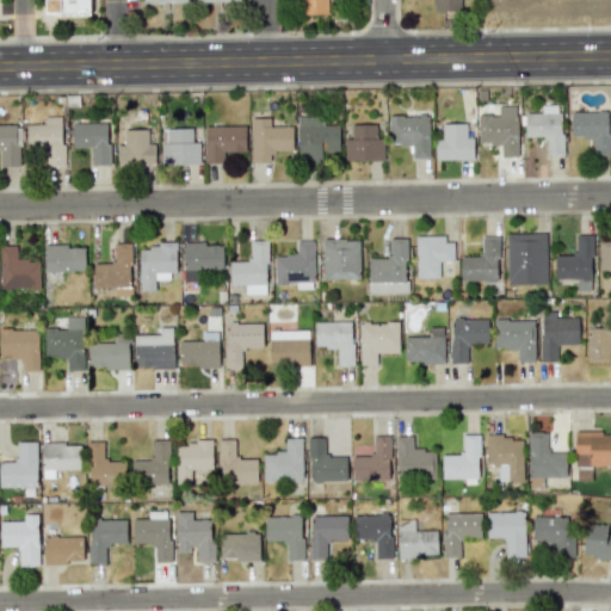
[(91,0),(47,0),(48,12),(92,11),(91,0)]
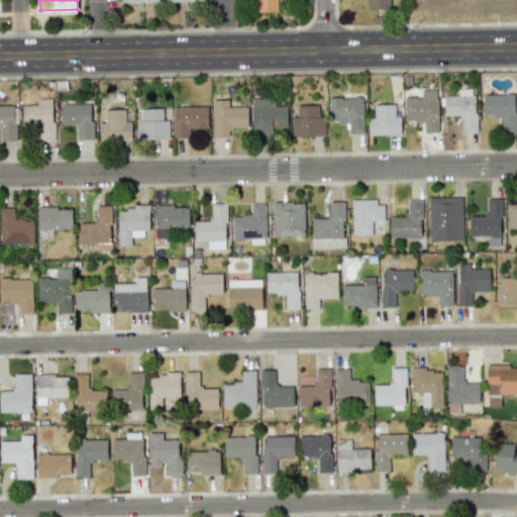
[(256,0),(257,12),(278,11),(277,0),(256,0)]
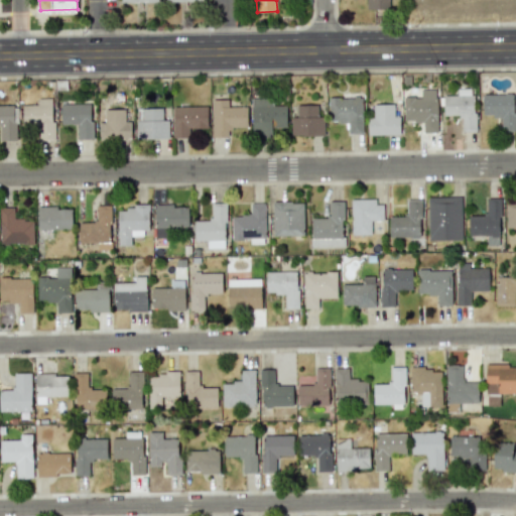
[(366,0),(367,9),(387,9),(387,0),(366,0)]
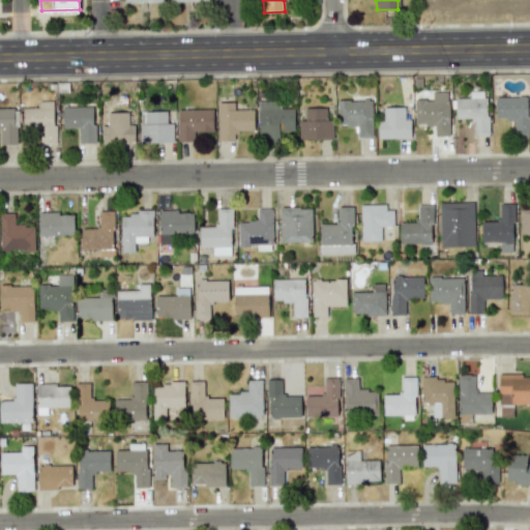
[(454,97),(454,118),(473,118),(473,136),(488,136),(487,90),(470,91),(470,97),(454,97)]
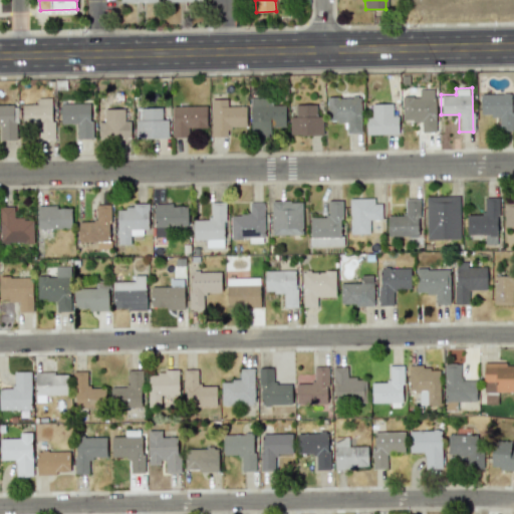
[(422,132),(436,132),(435,88),(419,88),(419,95),(402,96),(403,121),(422,120),(422,132)]
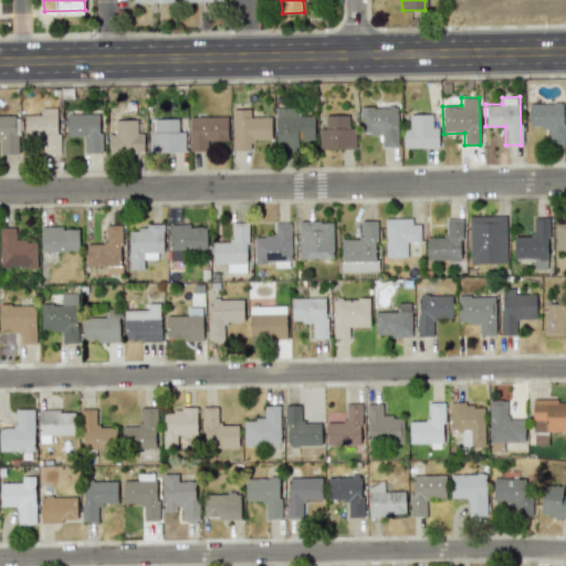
[(528,104),(530,127),(549,127),(549,144),(565,144),(564,103),(528,104)]
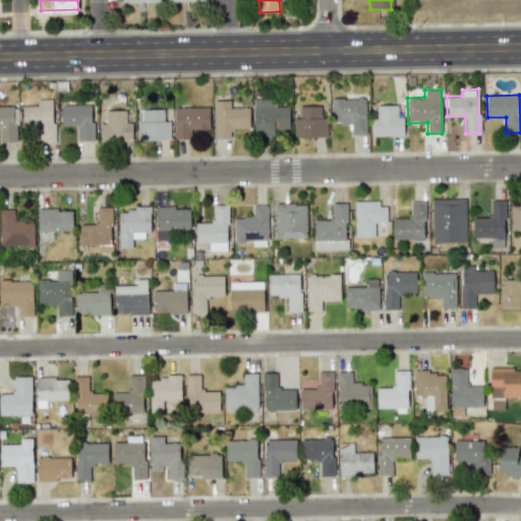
[(289,128),(288,106),(275,106),(275,98),(253,99),(254,137),(273,137),(273,129),(289,128)]
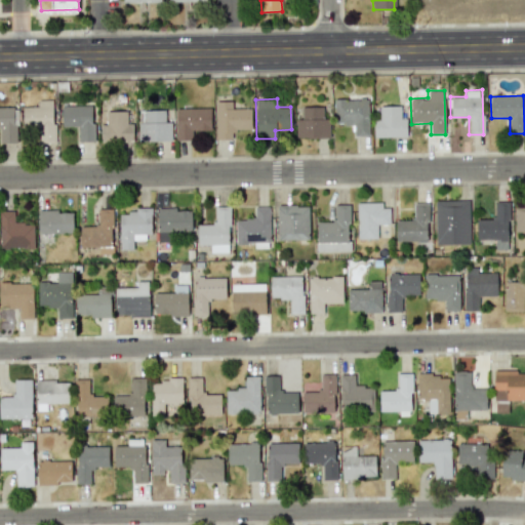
[(369,99),(335,98),(334,124),(354,124),(354,135),(368,136),(369,99)]
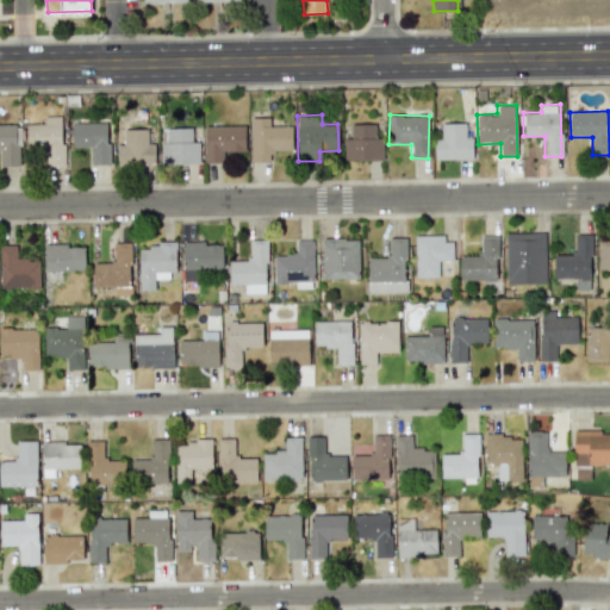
[(62,116),(44,117),(44,124),(26,124),(26,149),(45,149),(45,166),(63,166),(62,116)]
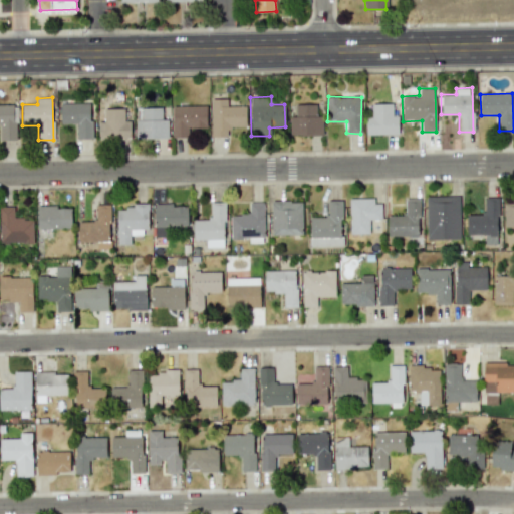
[(246,126),(246,105),(227,106),(227,98),(210,99),(211,137),(230,136),(230,126),(246,126)]
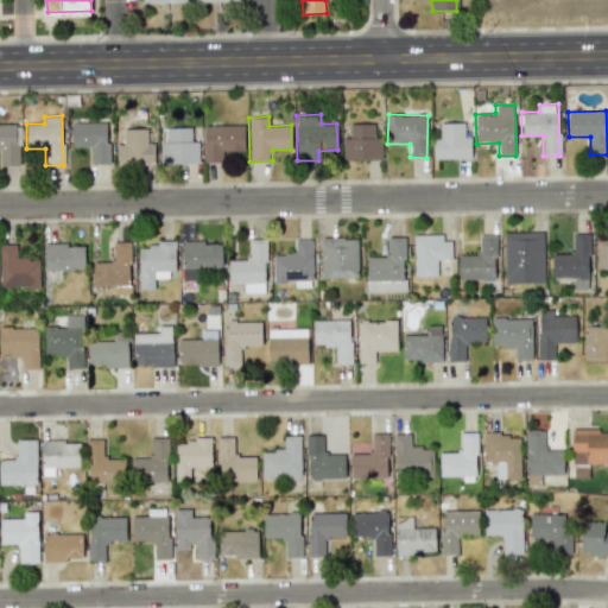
[(71,122),(71,147),(89,146),(90,164),(107,164),(107,122),(71,122)]
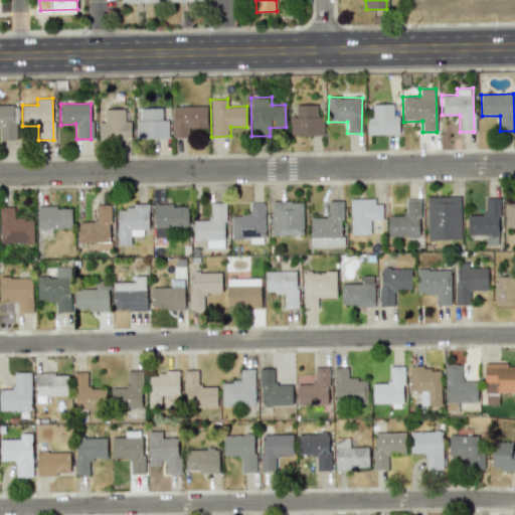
[(372,105),(372,117),(366,118),(367,135),(398,135),(398,116),(392,117),(392,104),(372,105)]
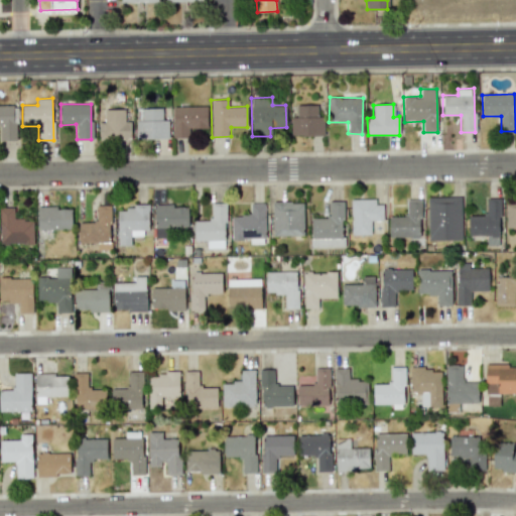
[(15,105),(0,105),(0,135),(0,141),(16,140),(15,105)]
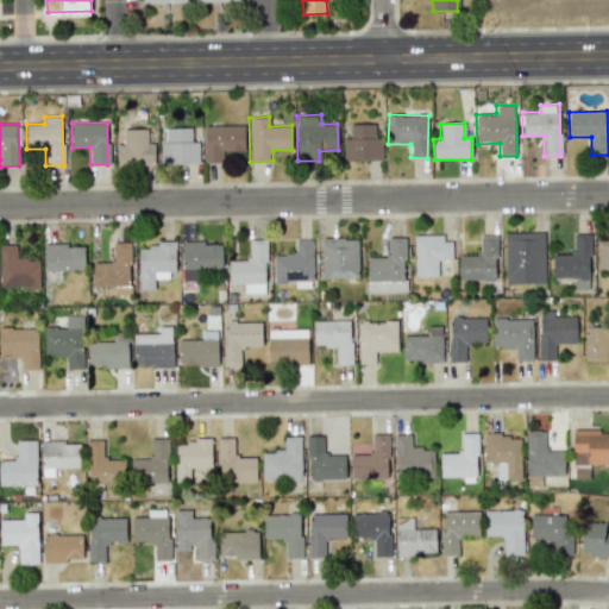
[(350,124),(350,138),(343,138),(344,159),(382,159),(382,137),(375,137),(375,124),(350,124)]
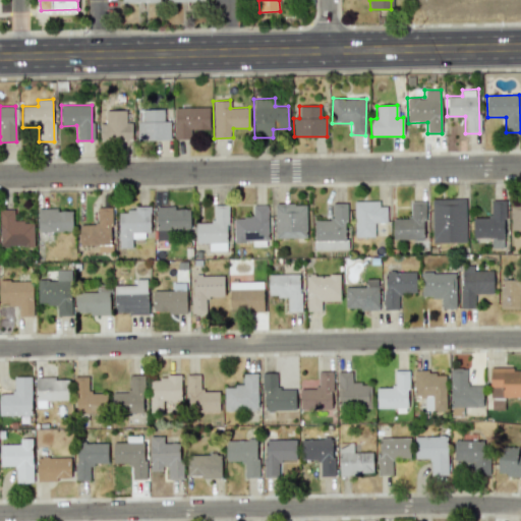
[(210,129),(209,107),(174,108),(174,139),(190,138),(190,129),(210,129)]
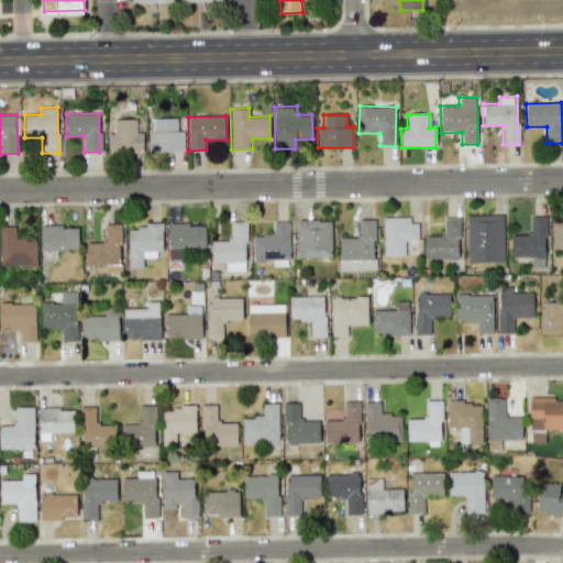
[(148,119),(148,152),(184,151),(184,131),(177,131),(177,118),(148,119)]
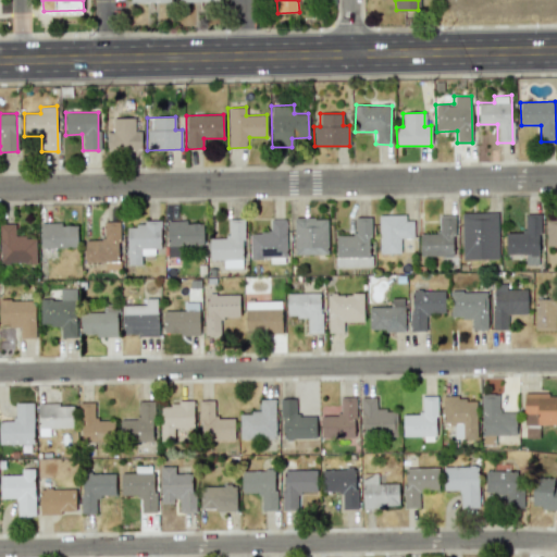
[(140,131),(135,131),(134,118),(111,119),(112,150),(141,149),(140,131)]
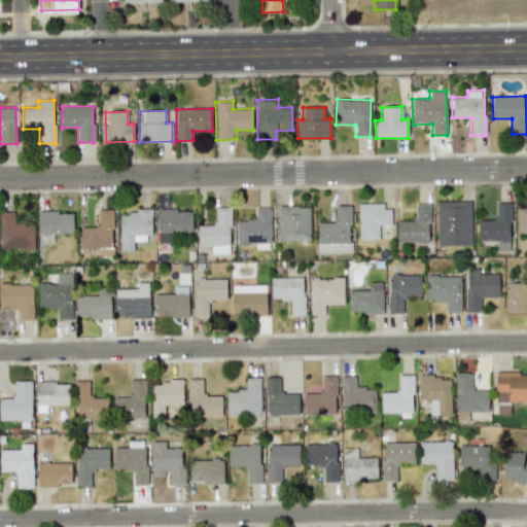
[(471,245),(470,201),(436,202),(437,246),(471,245)]
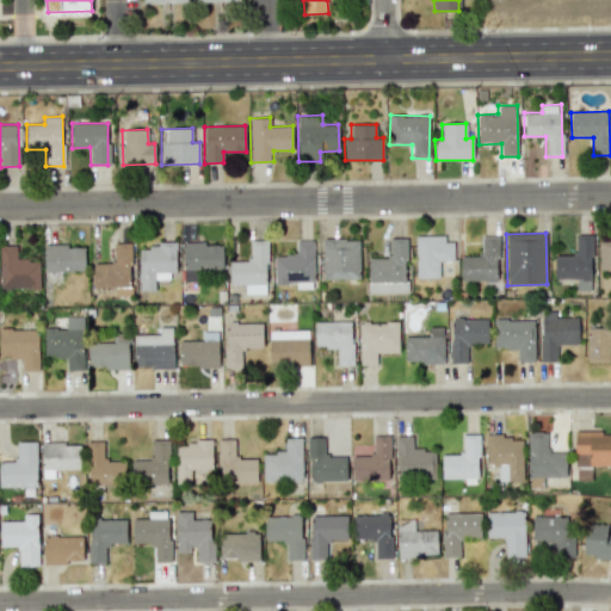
[(591,234),(575,235),(575,255),(554,255),(555,279),(575,279),(576,290),(592,290),(591,234)]
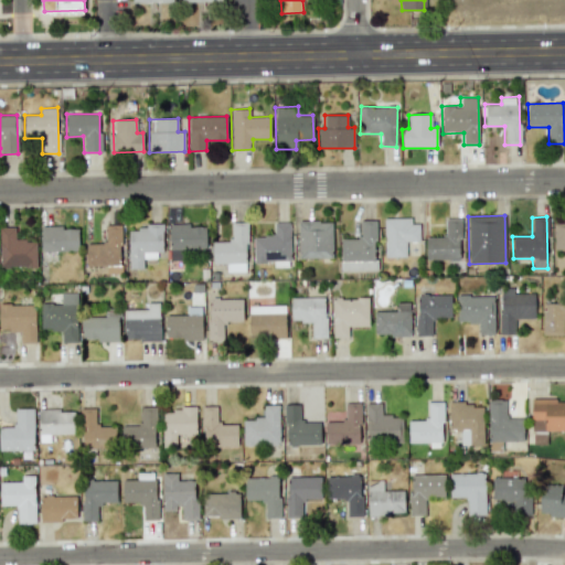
[(384,220),(385,257),(406,257),(406,242),(419,242),(419,219),(384,220)]
